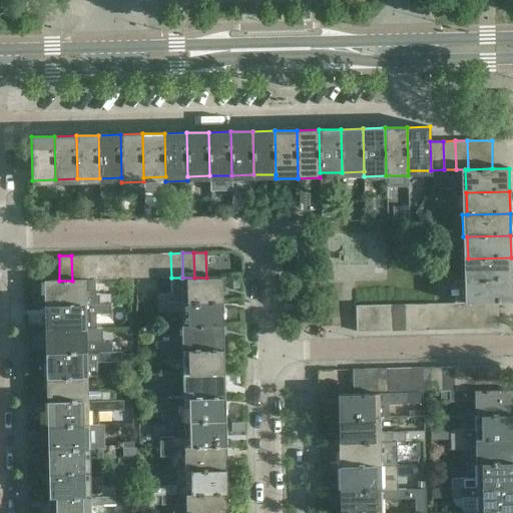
[(83,280),(82,255),(71,255),(72,281),(83,280)]
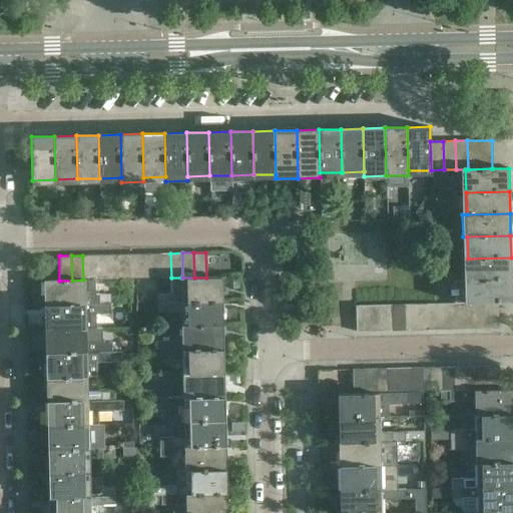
[(94,280),(94,255),(82,255),(83,280),(84,280),(94,280)]
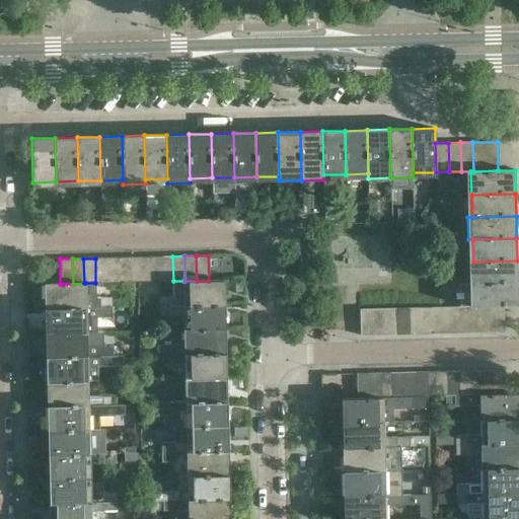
[(518,283),(517,261),(473,262),(473,284),(518,283)]
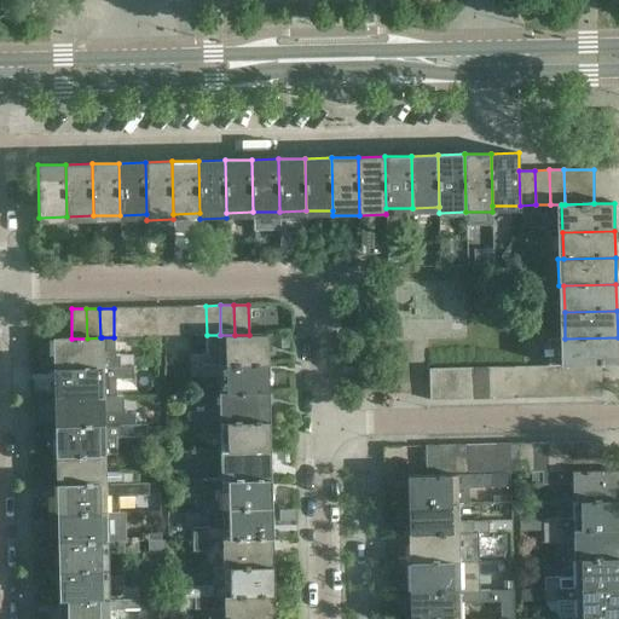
[(267,334),(249,335),(235,335),(220,335),(219,335),(219,362),(208,362),(204,354),(189,354),(189,366),(268,364),(267,334)]
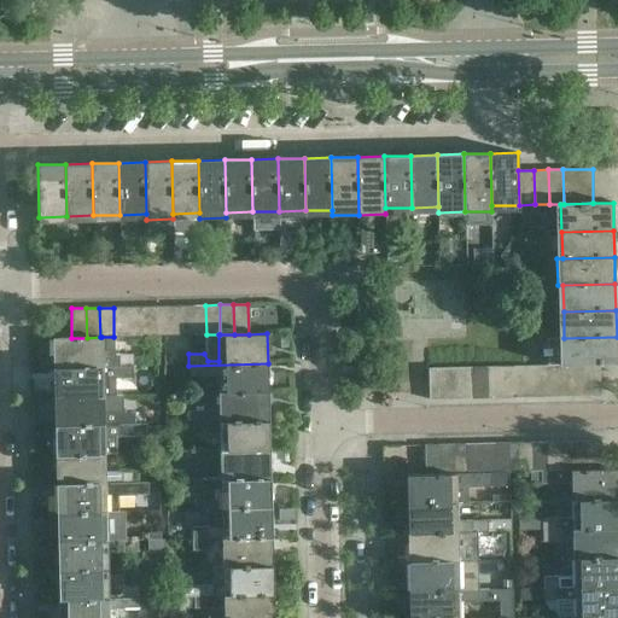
[(87,338),(71,338),(53,339),(54,368),(133,367),(133,355),(103,356),(101,337),(100,337),(87,338)]
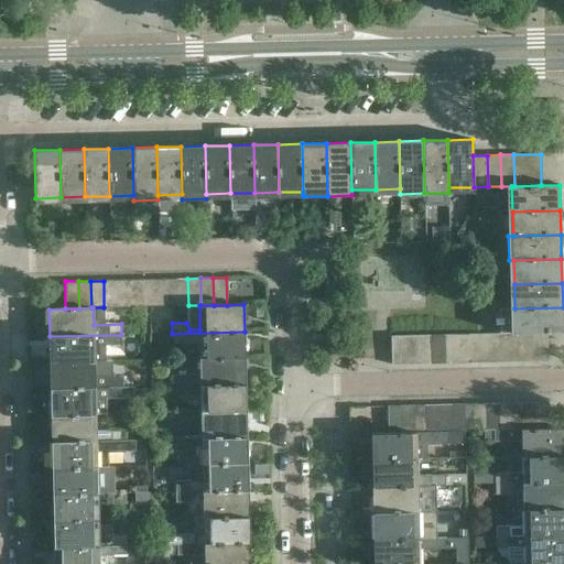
[(563,332),(563,320),(563,307),(514,308),(516,333),(521,333),(533,333),(548,333),(563,332)]
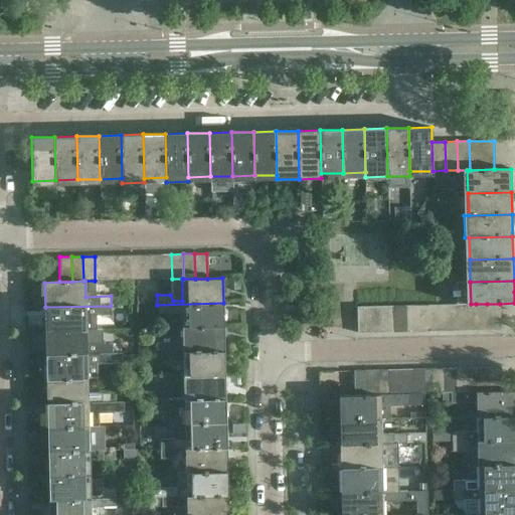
[(223,327),(223,303),(157,305),(157,314),(182,314),(183,328),(223,327)]
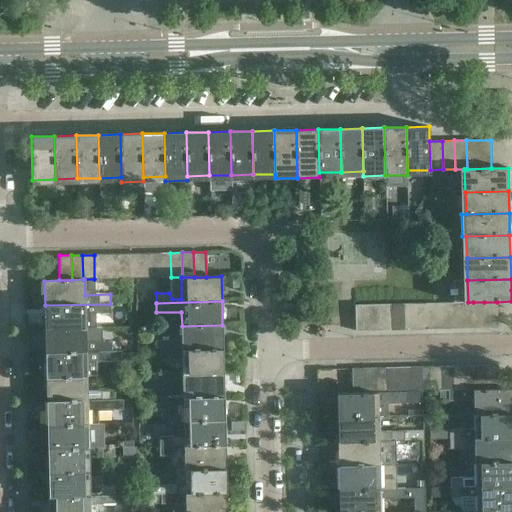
[(473,302),(468,302),(461,303),(461,329),(473,328),(473,302)]
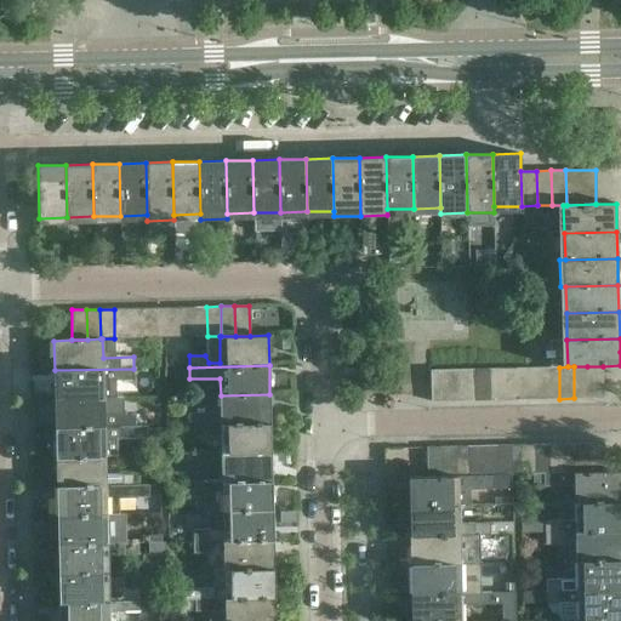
[(588,398),(587,366),(574,366),(574,398),(588,398)]
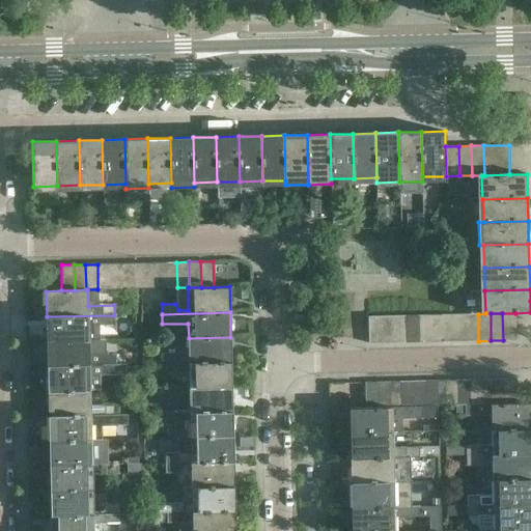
[(515,340),(515,313),(502,313),(503,340),(515,340)]
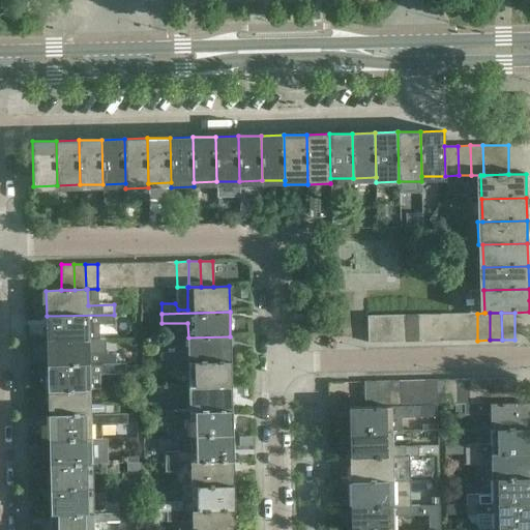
[(430,341),(429,314),(416,315),(417,342),(430,341)]
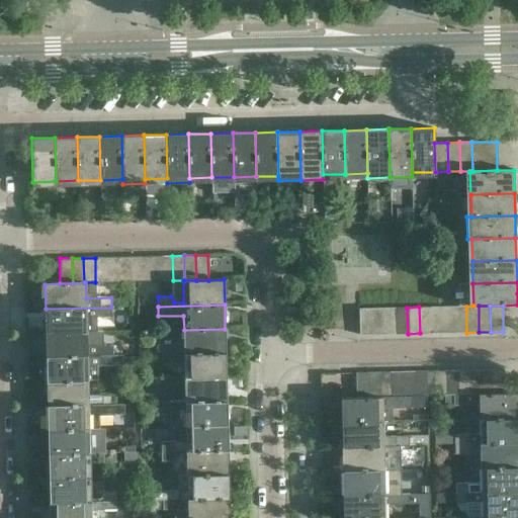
[(431,333),(431,307),(419,307),(420,333),(431,333)]
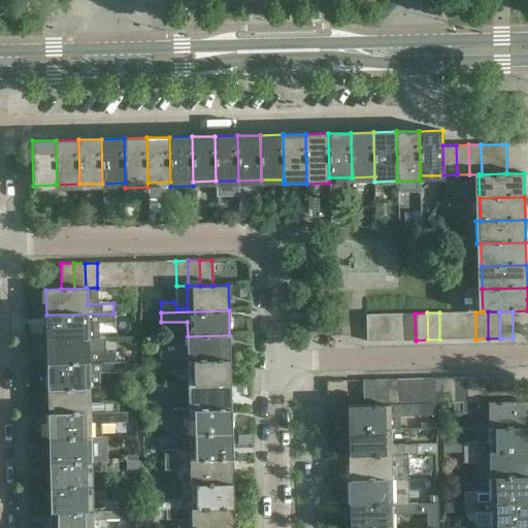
[(452,339),(451,312),(439,312),(439,339),(452,339)]
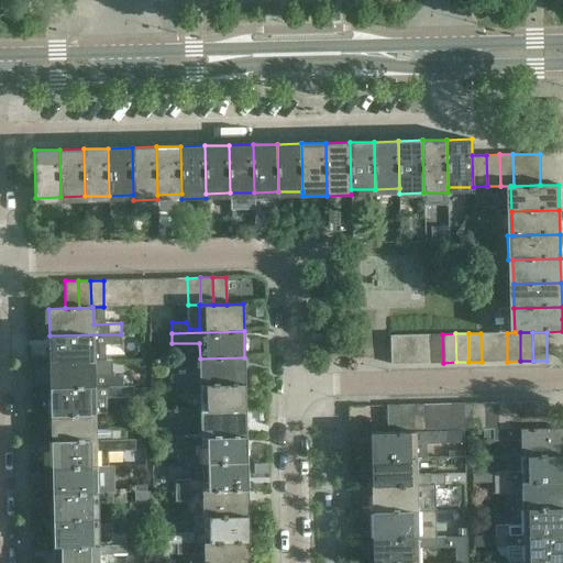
[(495,362),(494,333),(481,333),(482,362),(495,362)]
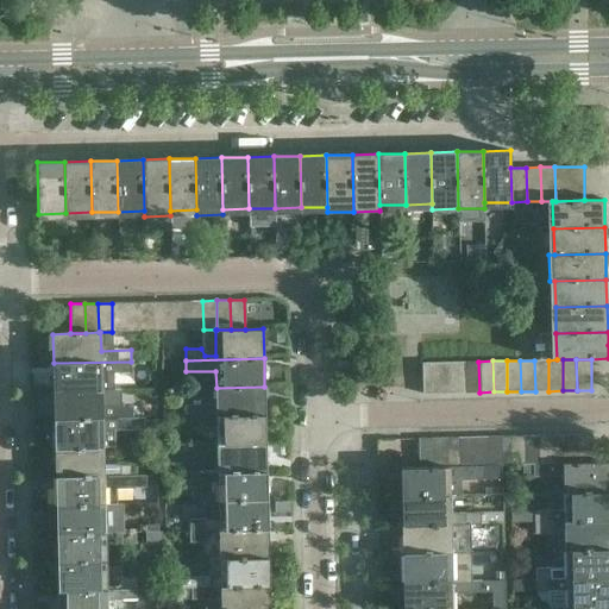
[(548,391),(548,360),(534,360),(535,391),(548,391)]
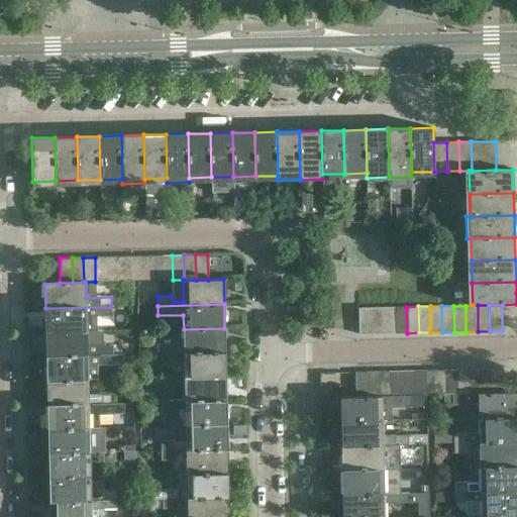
[(87,331),(86,317),(111,316),(111,307),(45,308),(45,332),(87,331)]
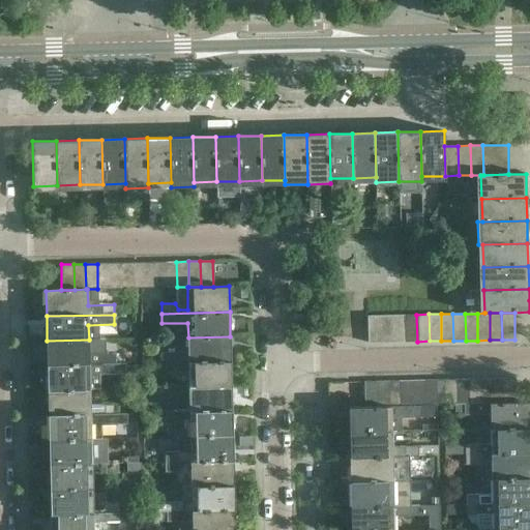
[(381,342),(380,315),(367,316),(367,343),(381,342)]
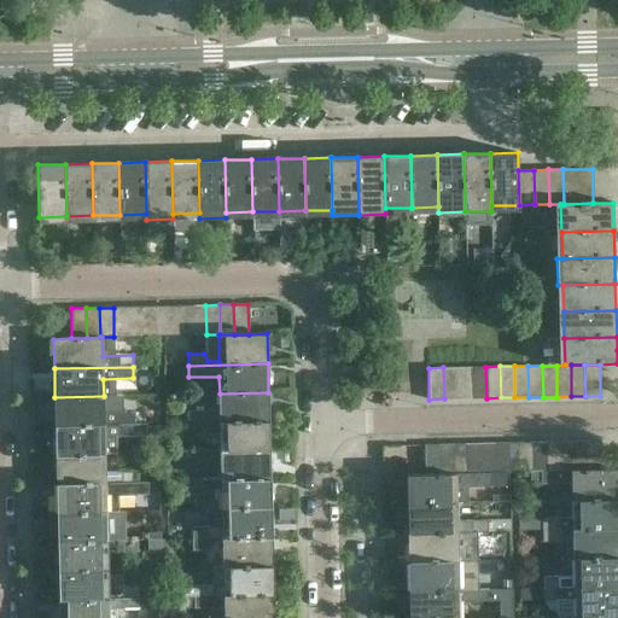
[(459,398),(458,367),(443,367),(444,398),(459,398)]
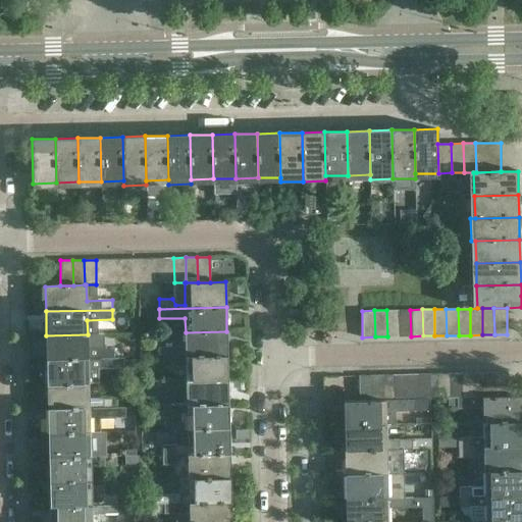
[(399,336),(399,310),(386,310),(387,336),(399,336)]
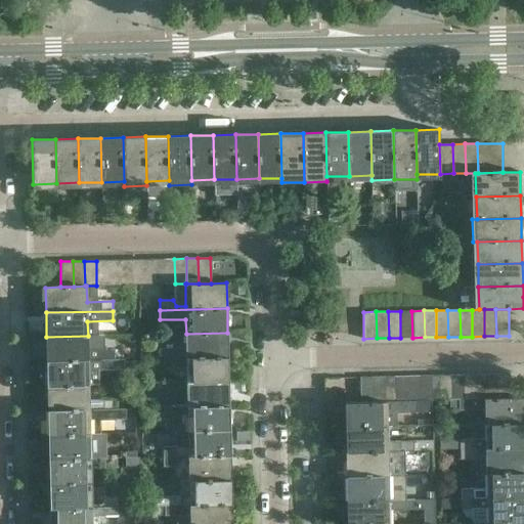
[(412,338),(411,311),(400,311),(400,338),(412,338)]
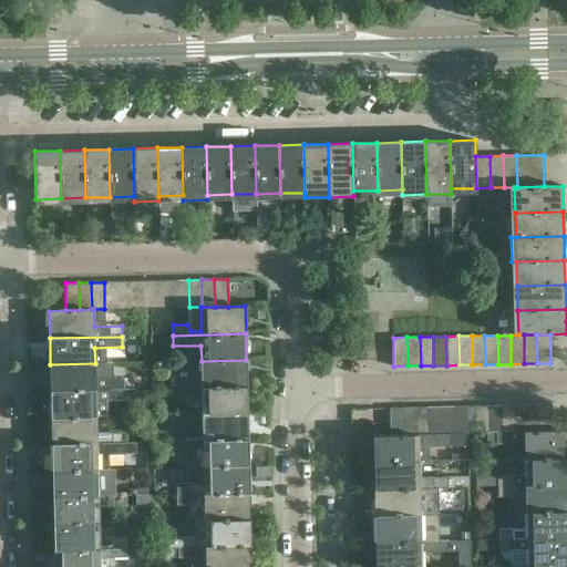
[(247,387),(246,360),(202,361),(202,377),(174,378),(174,389),(247,387)]
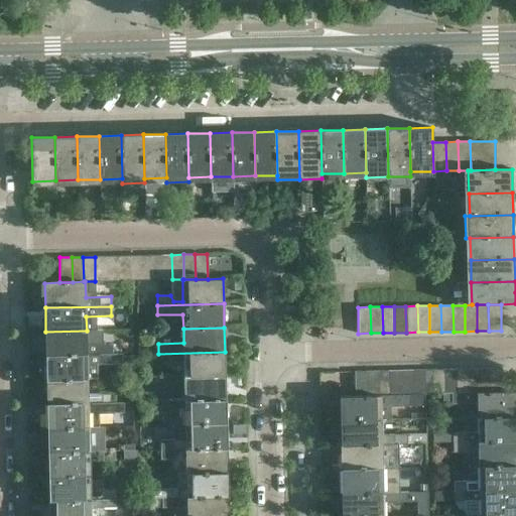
[(87,346),(87,331),(45,332),(46,356),(112,355),(112,345),(87,346)]
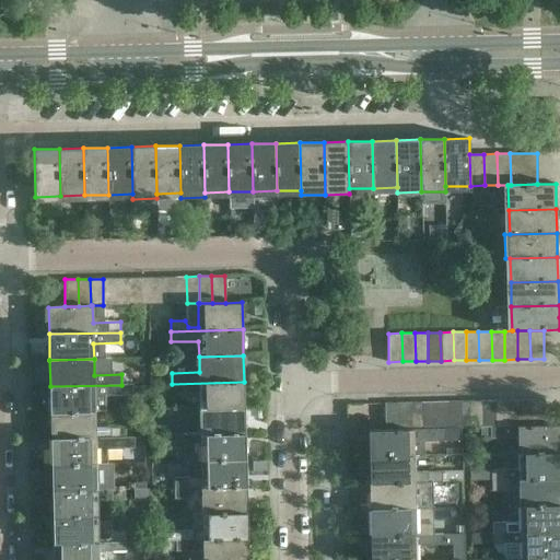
[(244,408),(244,382),(172,384),(173,394),(186,394),(189,386),(199,386),(200,409),(244,408)]
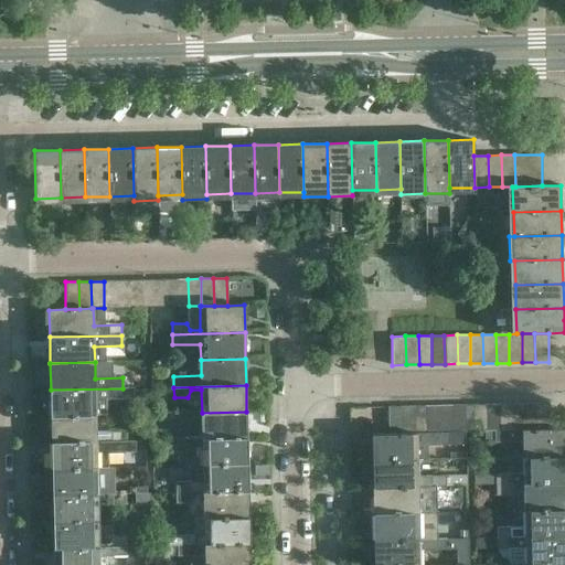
[(96,415),(95,400),(123,398),(123,388),(51,390),(51,416),(96,415)]
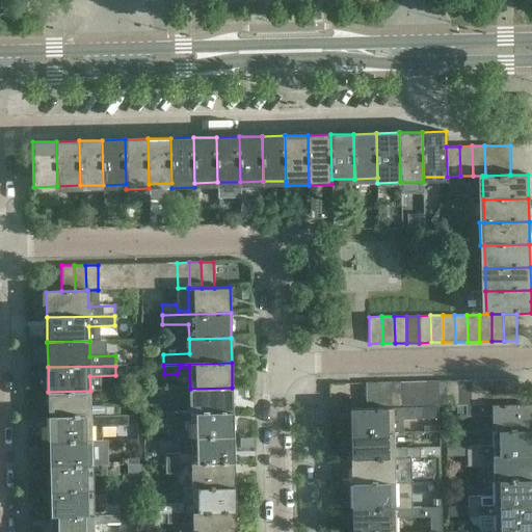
[(494,405),(493,379),(481,380),(481,405),(494,405)]
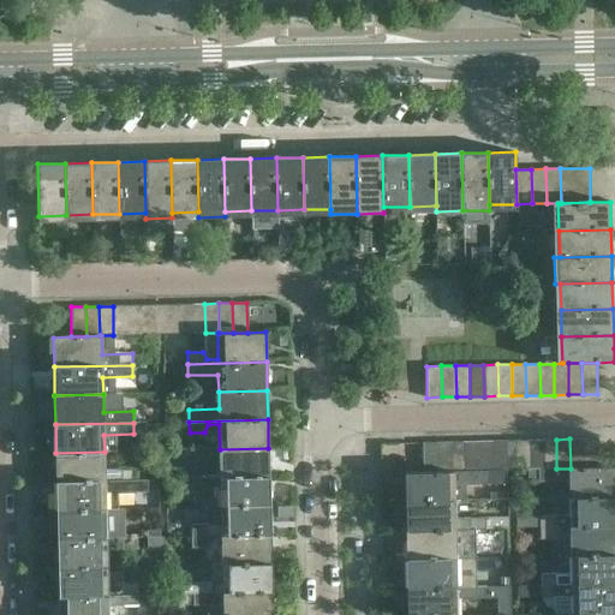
[(584,469),(584,439),(569,439),(571,469),(584,469)]
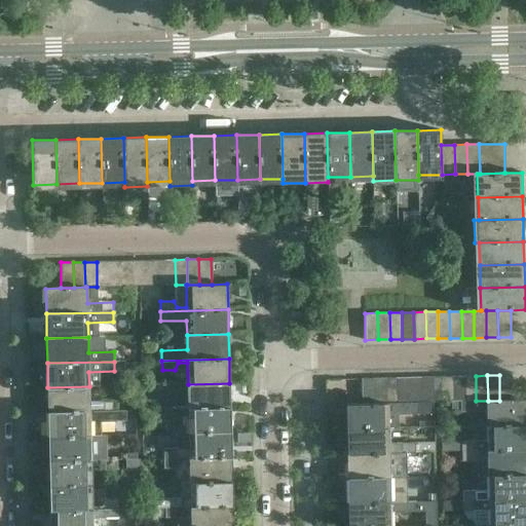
[(512,375),(499,375),(499,401),(512,400),(512,375)]
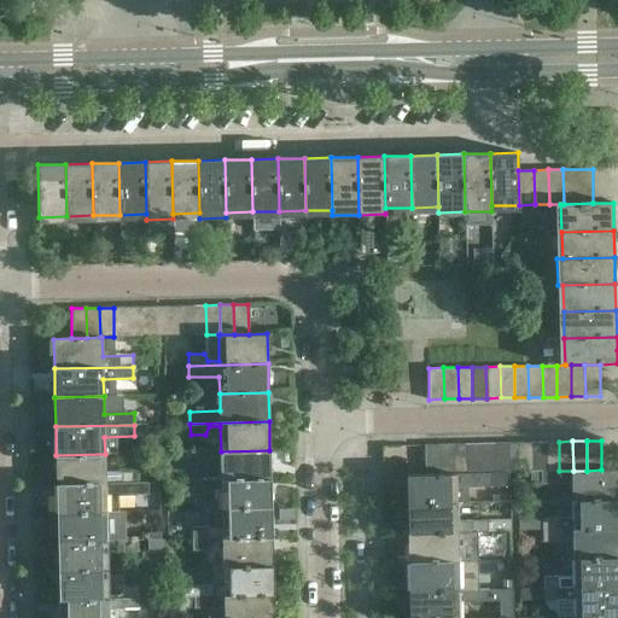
[(531,472),(531,442),(517,442),(517,472),(531,472)]
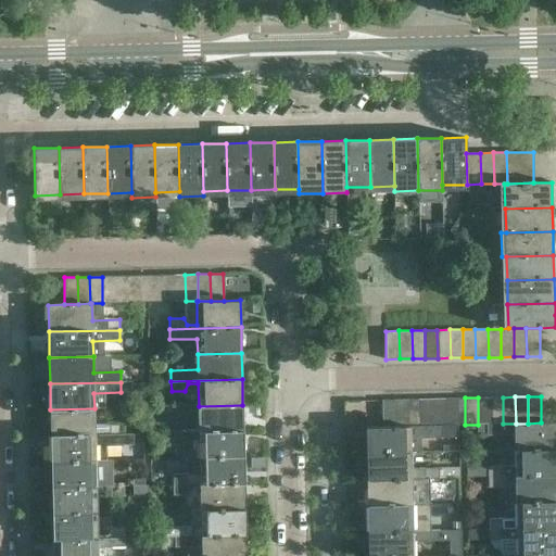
[(491,425),(490,397),(478,397),(478,425),(487,425),(491,425)]
